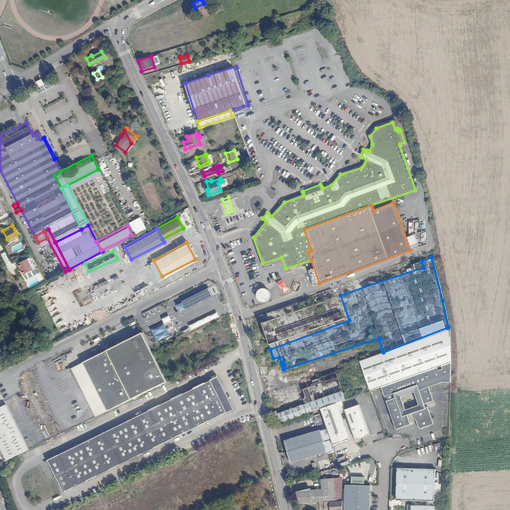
[(18,264),(23,275),(32,270),(26,260),(18,264)]
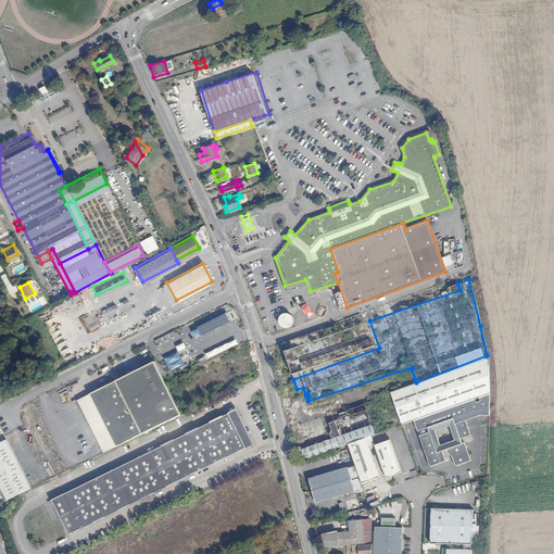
[(280,327),(292,322),(287,310),(275,314),(280,327)]
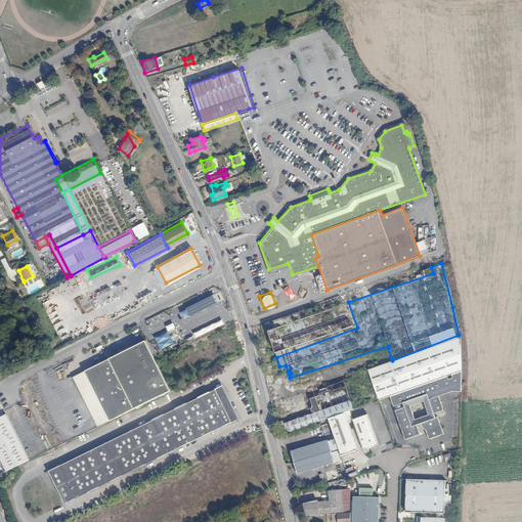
[(184,306),(188,312),(214,299),(211,293),(184,306)]
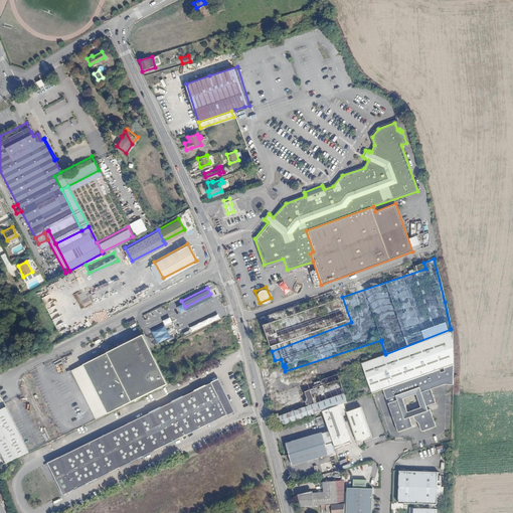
[(334,295),(331,295),(332,300),(297,312),(296,307),(282,312),(283,317),(262,323),(264,331),(261,332),(262,336),(266,335),(269,345),(271,345),(272,351),(351,322),(342,297),(335,299),(334,295)]
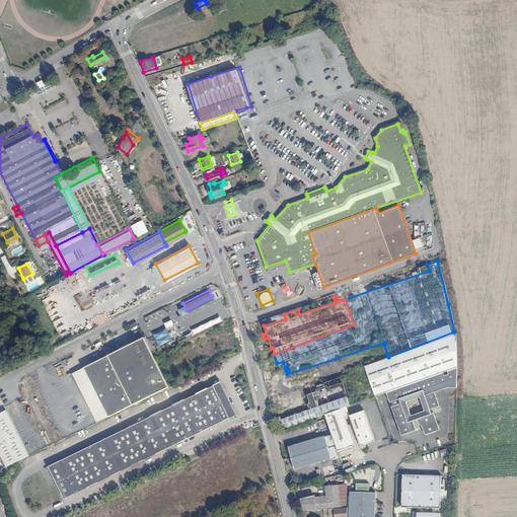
[(334,297),(298,309),(299,314),(335,302),(334,297)]
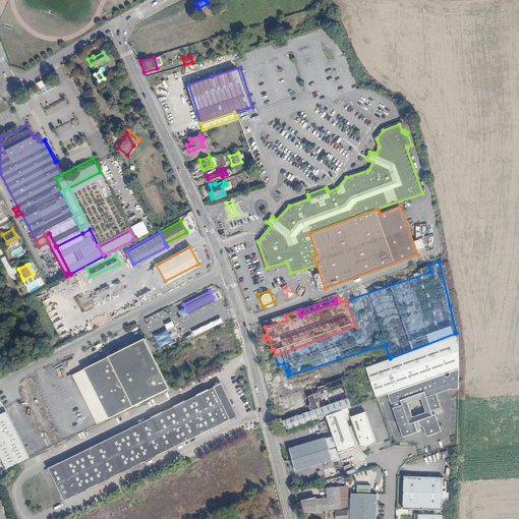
[(219,315),(190,328),(191,333),(221,321),(219,315)]
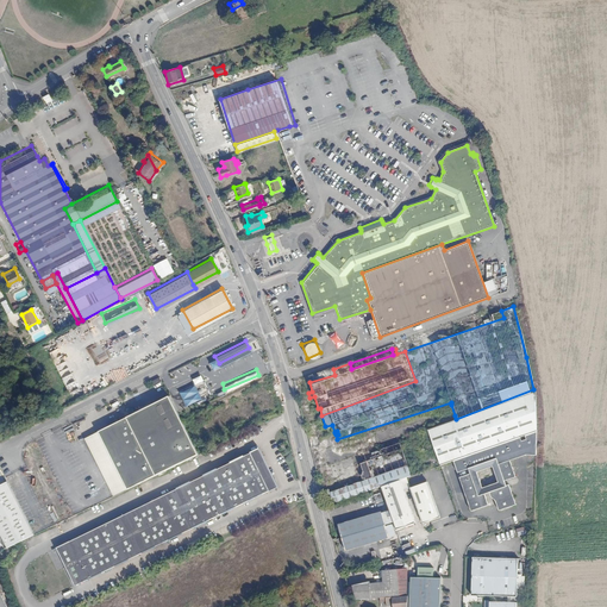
[(194,385),(202,382),(199,373),(191,376),(194,385)]
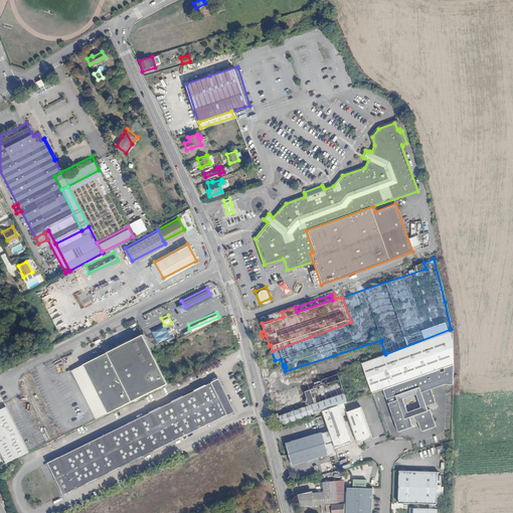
[(61,321),(54,323),(56,330),(64,327),(61,321)]
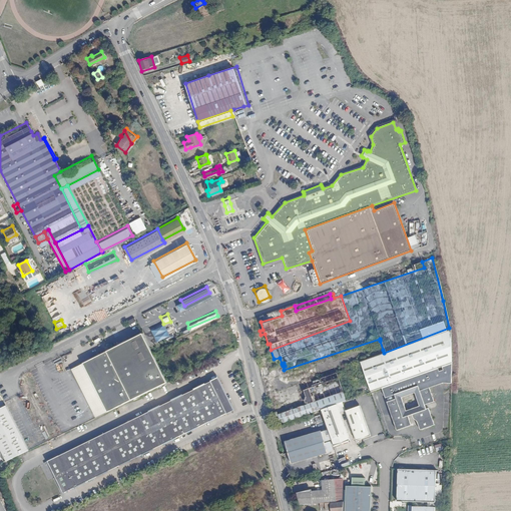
[(154,340),(168,334),(162,322),(148,328),(154,340)]
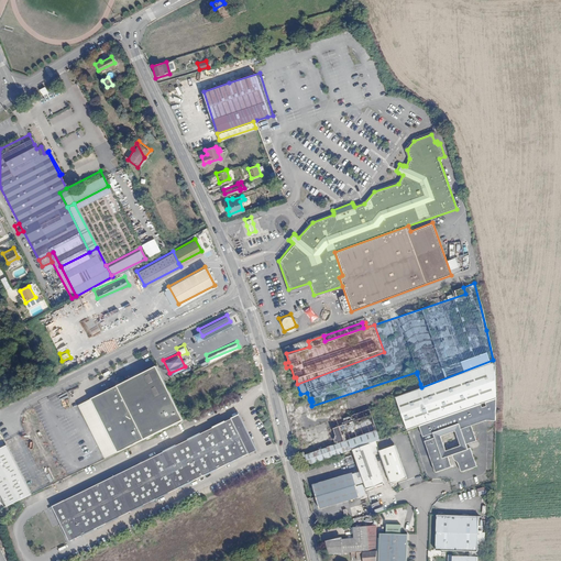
[(493,360),(421,387),(394,397),(405,426),(416,422),(439,414),(495,394),(495,366),(493,360)]
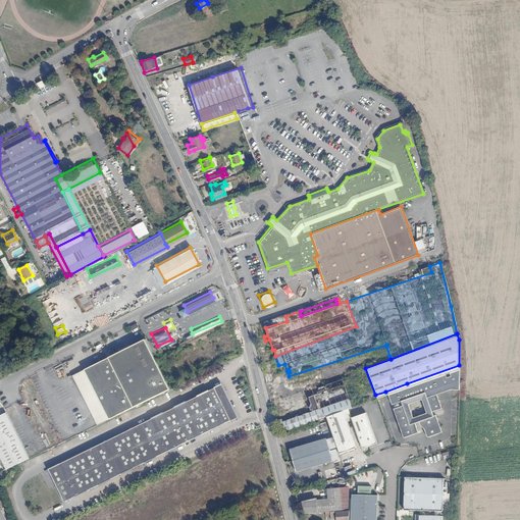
[(152,356),(143,339),(85,368),(109,418),(137,404),(168,388),(152,356)]
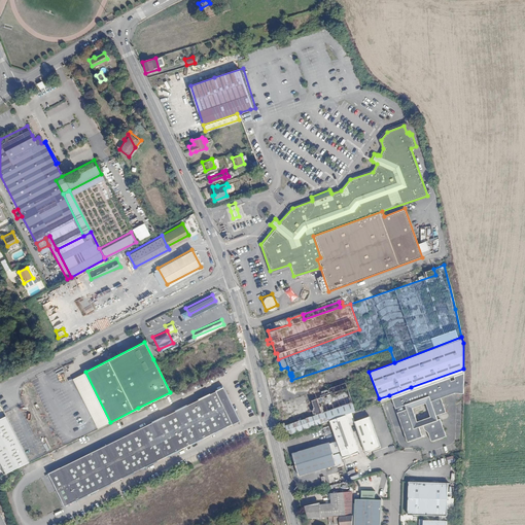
[(411,387),(389,395),(393,405),(403,401),(422,395),(423,399),(428,414),(436,411),(443,408),(439,393),(452,388),(454,388),(460,389),(463,373),(463,369),(411,387)]
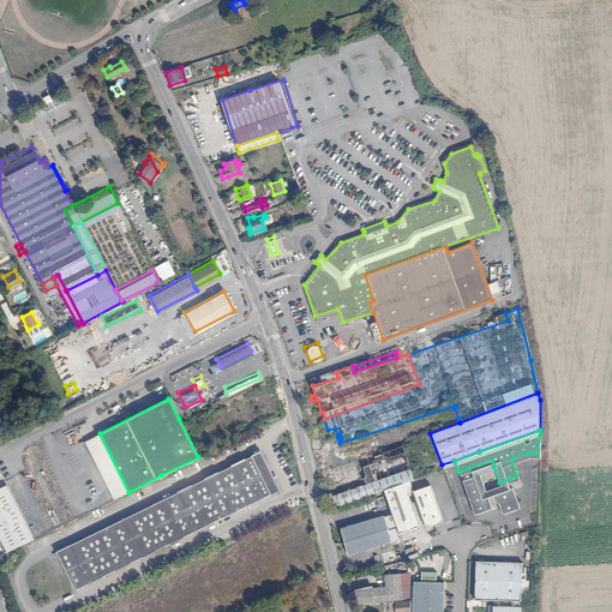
[(363,479),(365,480),(407,466),(401,449),(366,461),(366,462),(361,463),(364,472),(363,472),(361,475),(363,479)]
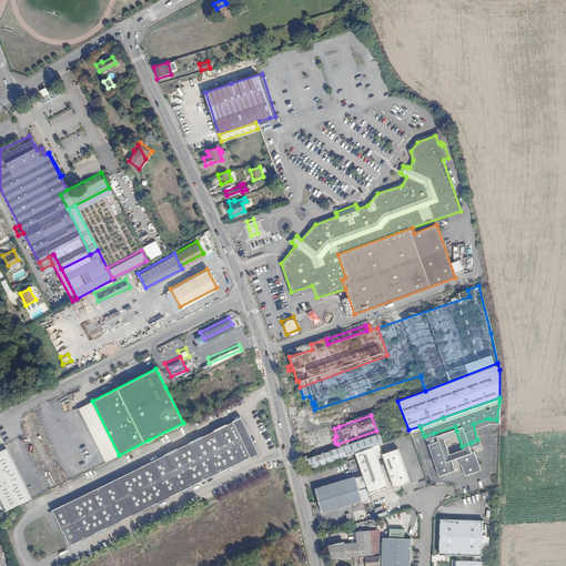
[(152,462),(158,472),(241,430),(235,420),(218,428),(164,455),(152,462)]
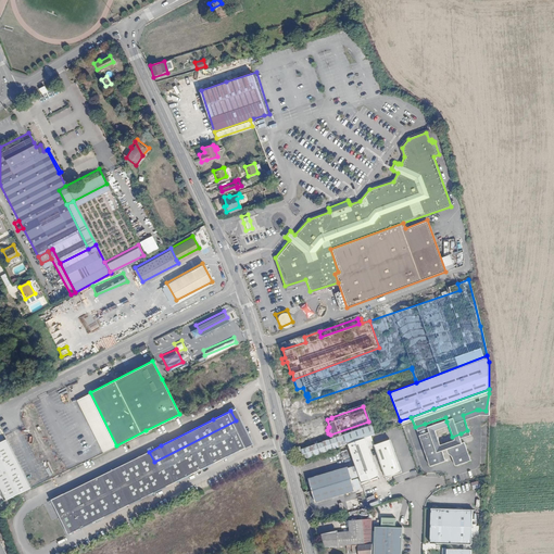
[(445,417),(425,424),(427,428),(433,426),(447,422),(445,417)]
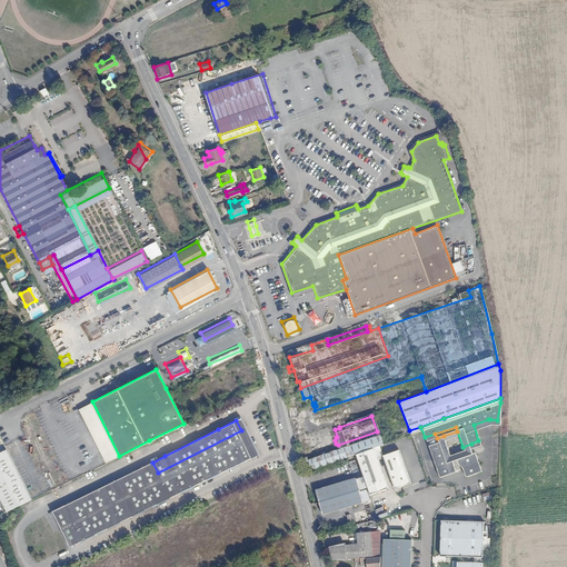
[(158,473),(89,507),(57,523),(69,548),(157,504),(255,455),(241,430),(158,473)]
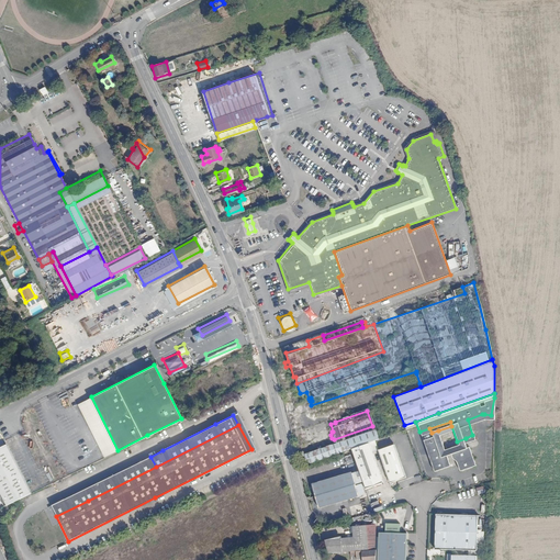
[(438,430),(432,433),(422,437),(432,468),(449,461),(445,451),(443,446),(438,430)]
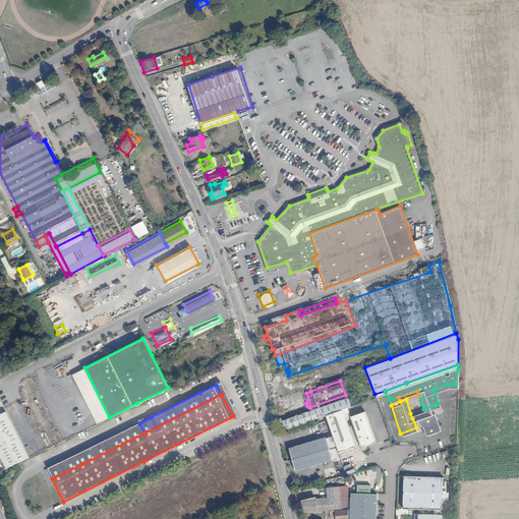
[(412,418),(416,417),(434,411),(431,406),(423,409),(410,413),(412,418)]
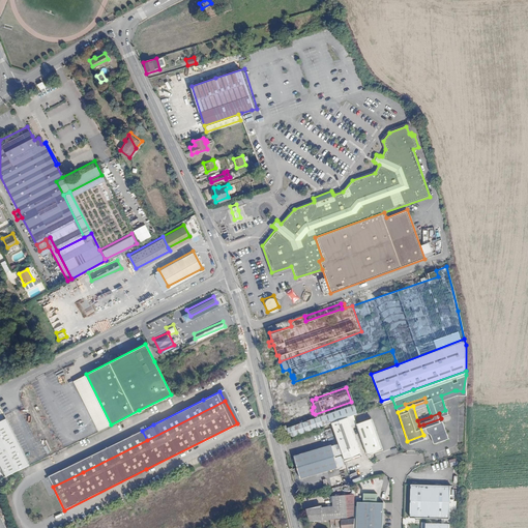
[(358,450),(345,414),(329,419),(335,438),(340,450),(342,457),(358,450)]
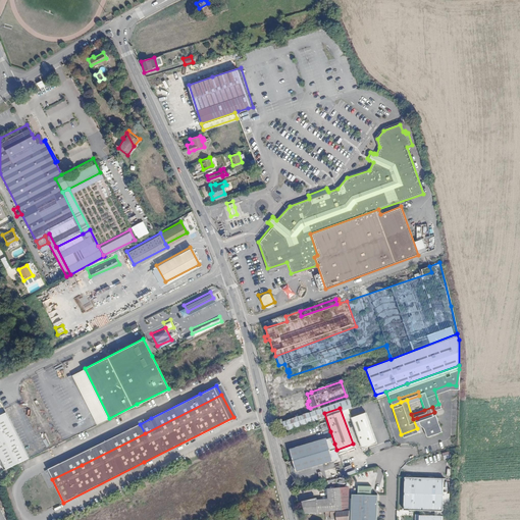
[(360,446),(367,443),(377,439),(366,409),(350,415),(360,446)]
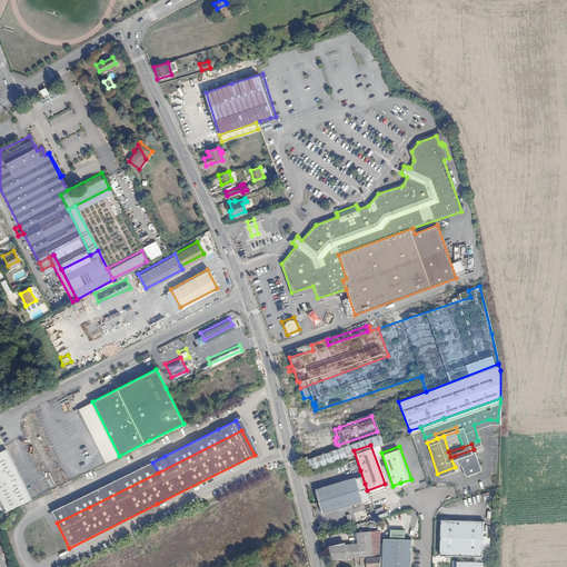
[(474,449),(455,456),(457,461),(460,463),(465,474),(480,467),(474,449)]
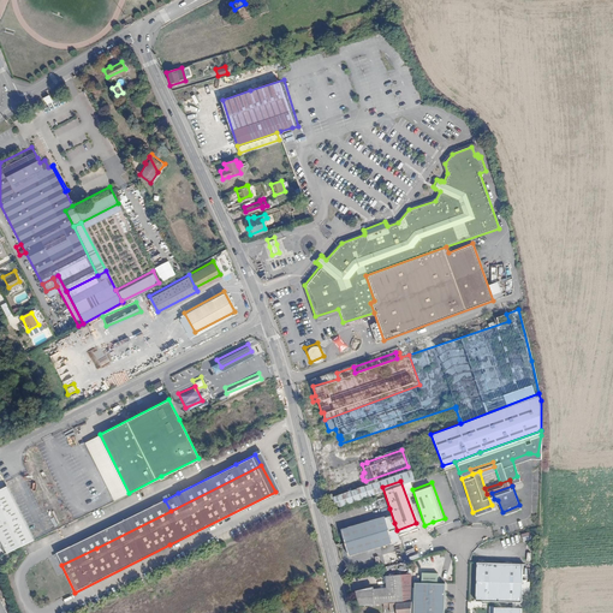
[(0,542),(5,553),(31,540),(6,487),(0,488),(0,542)]
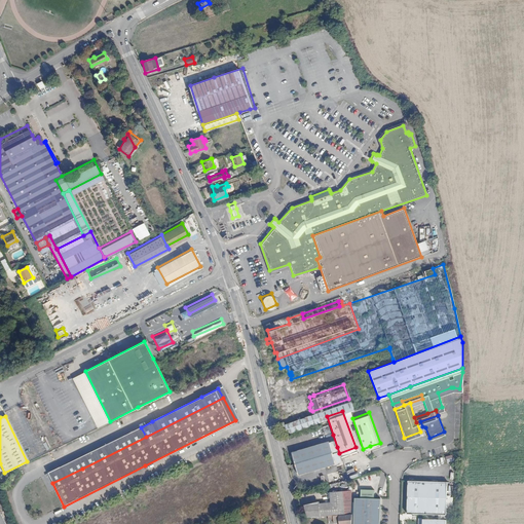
[(98,449),(78,459),(82,469),(146,437),(141,427),(98,449)]
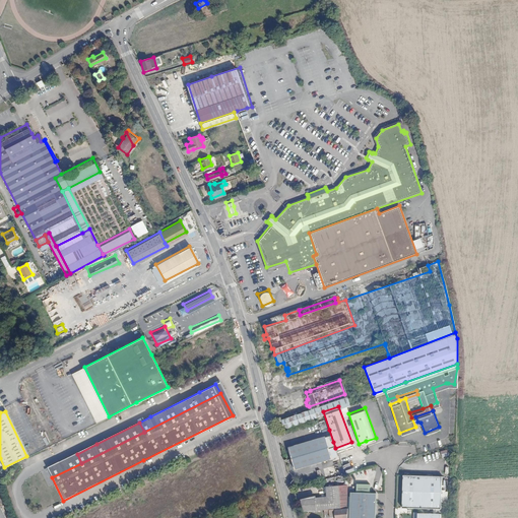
[(289,455),(327,444),(324,434),(286,446),(289,455)]
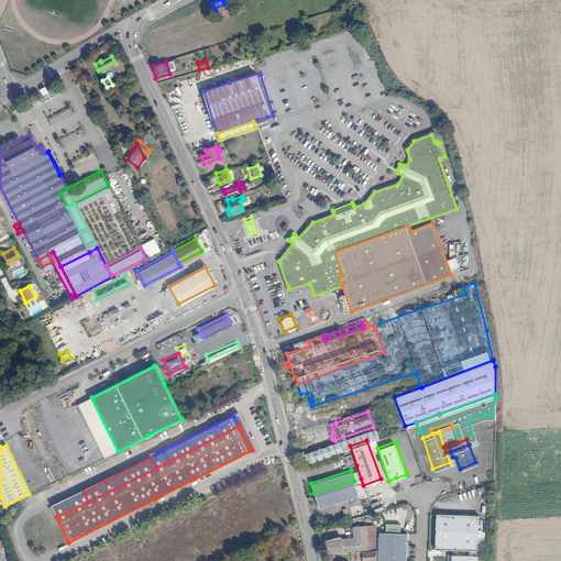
[(358,494),(354,481),(314,493),(318,506),(358,494)]
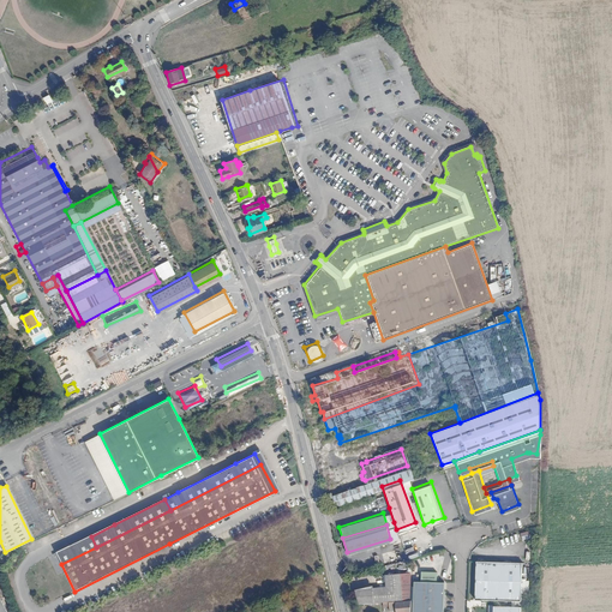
[(57,553),(61,564),(96,547),(91,537),(57,553)]
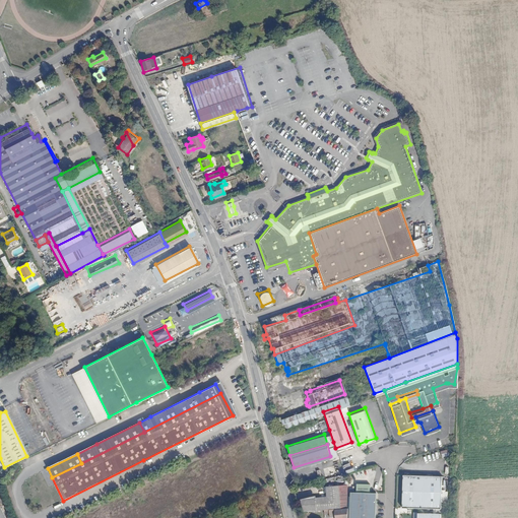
[(436,506),(439,506),(440,476),(403,475),(402,505),(436,506)]
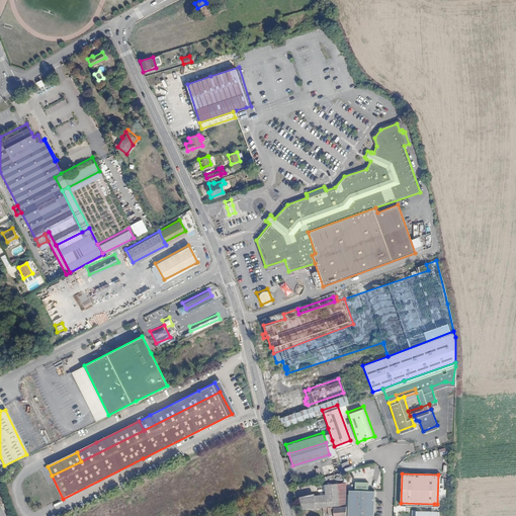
[(353,480),(353,489),(366,489),(366,481),(353,480)]
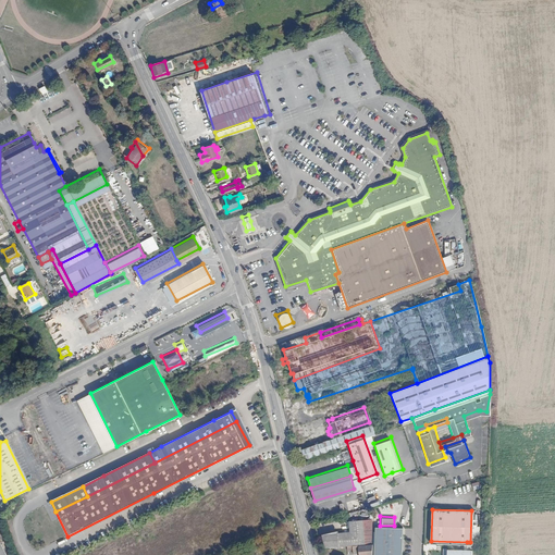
[(358,542),(370,541),(370,518),(346,519),(347,530),(335,531),(335,529),(320,533),(322,546),(345,544),(358,542)]
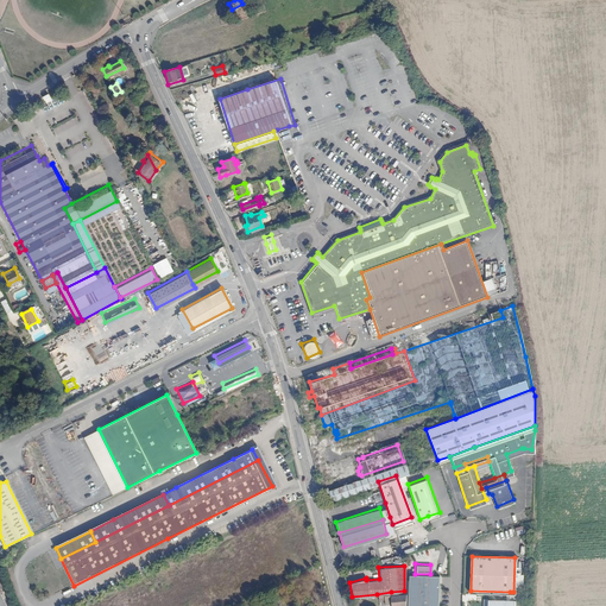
[(406,605),(436,605),(437,575),(430,574),(415,574),(408,573),(406,605)]
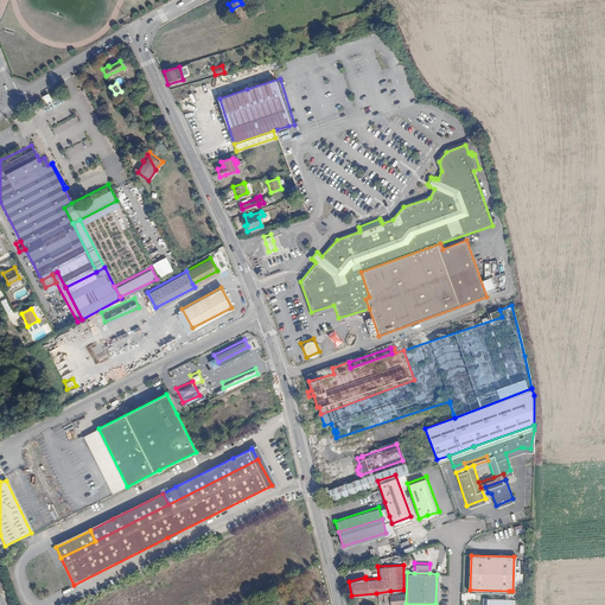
[(392,603),(403,600),(403,590),(390,591),(392,600),(392,603)]
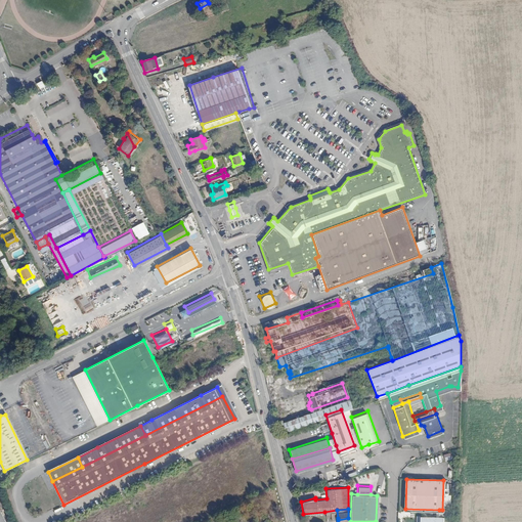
[(337,510),(324,512),(324,515),(330,514),(331,519),(338,518),(337,510)]
